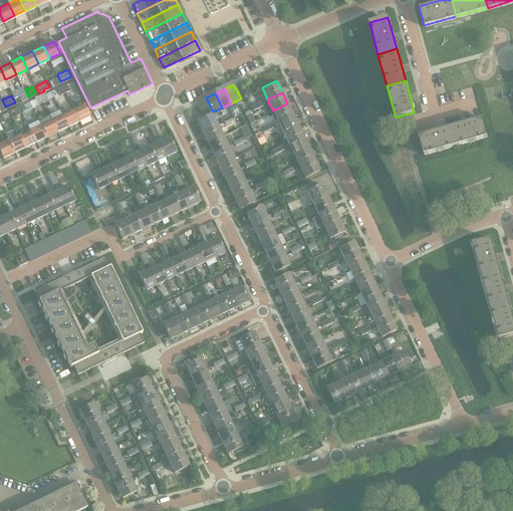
[(199,105),(204,115),(211,112),(212,112),(213,111),(206,97),(198,101),(200,105),(199,105)]
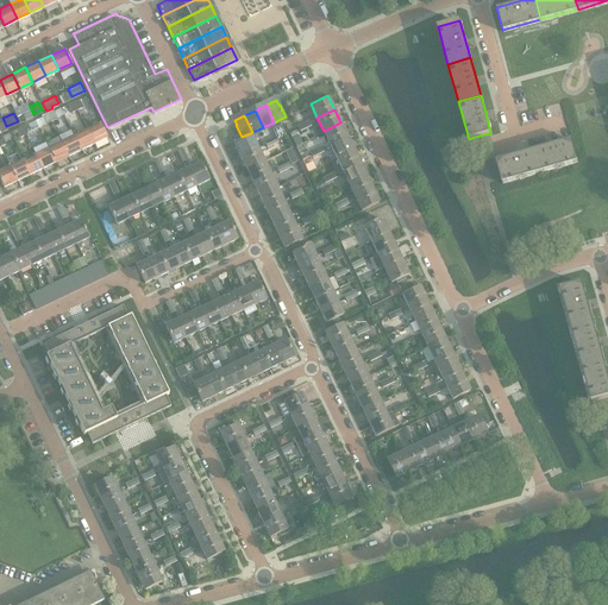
[(89,119),(83,123),(86,127),(93,142),(106,136),(100,121),(92,125),(89,119)]
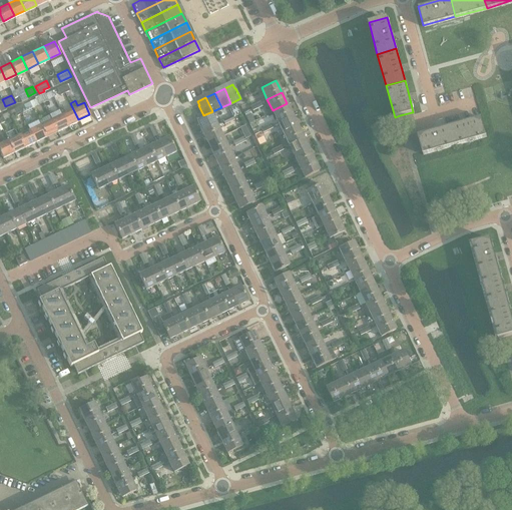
[(235,103),(228,106),(231,113),(232,115),(239,111),(235,103)]
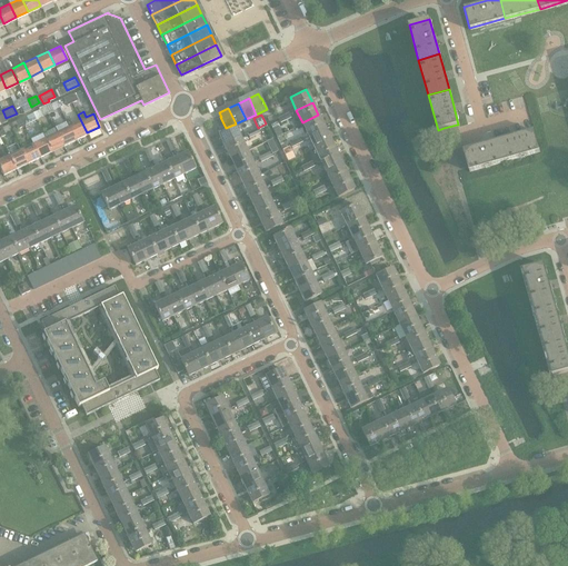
[(318,115),(302,122),(308,133),(324,126),(318,115)]
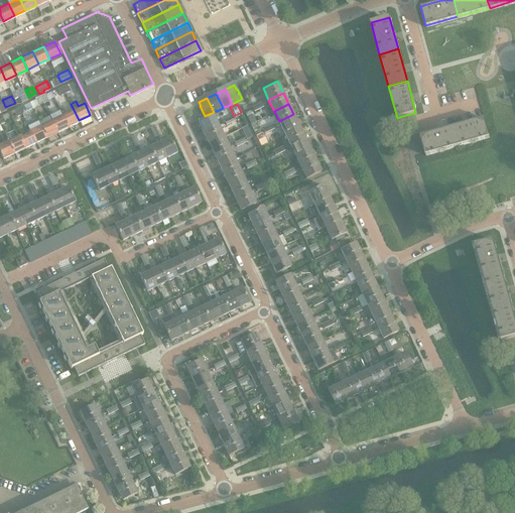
[(73,108),(62,114),(68,126),(79,120),(73,108)]
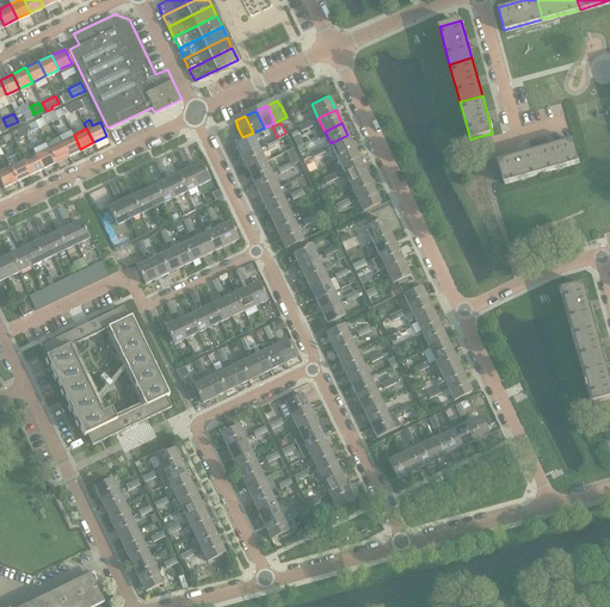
[(234,142),(241,155),(258,147),(252,134),(251,134),(242,137),(234,142)]
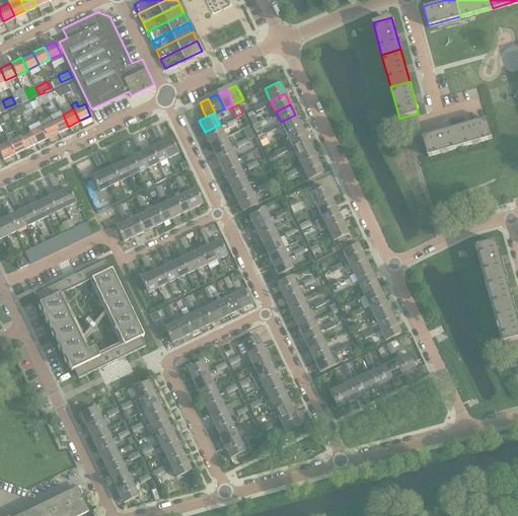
[(253,114),(248,116),(251,123),(257,120),(253,114)]
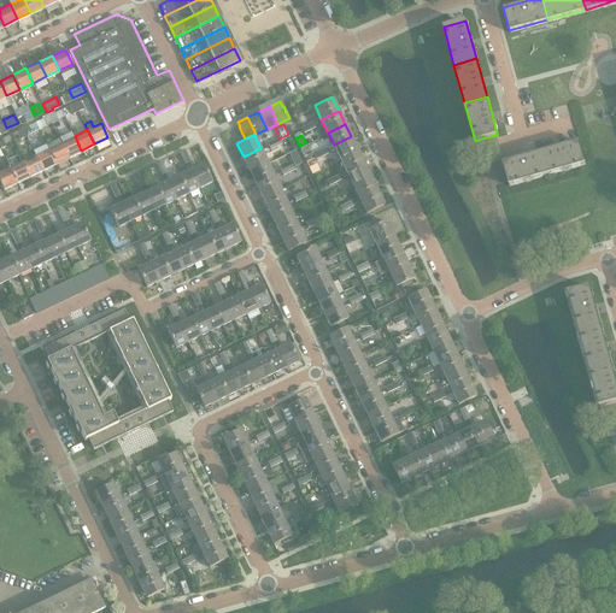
[(496,135),(481,139),(482,146),(497,142),(496,135)]
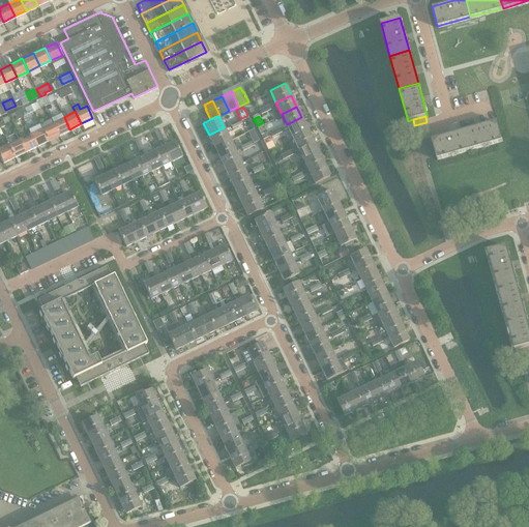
[(64,117),(53,122),(59,135),(69,129),(64,117)]
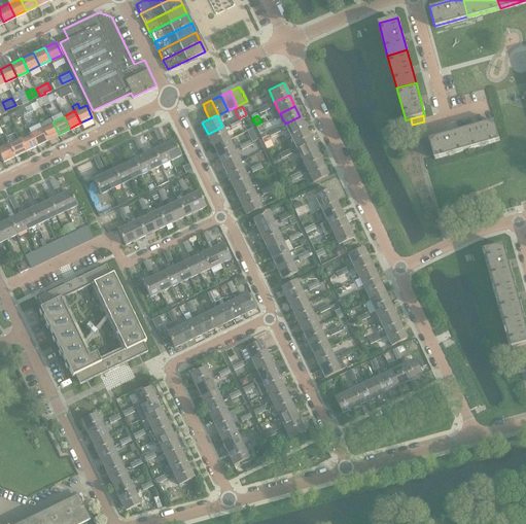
[(300,116),(285,124),(290,135),(306,128),(300,116)]
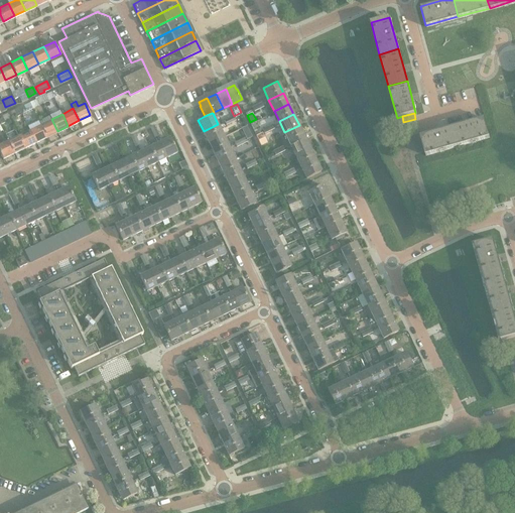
[(484,117),(452,126),(457,144),(489,136),(484,117)]
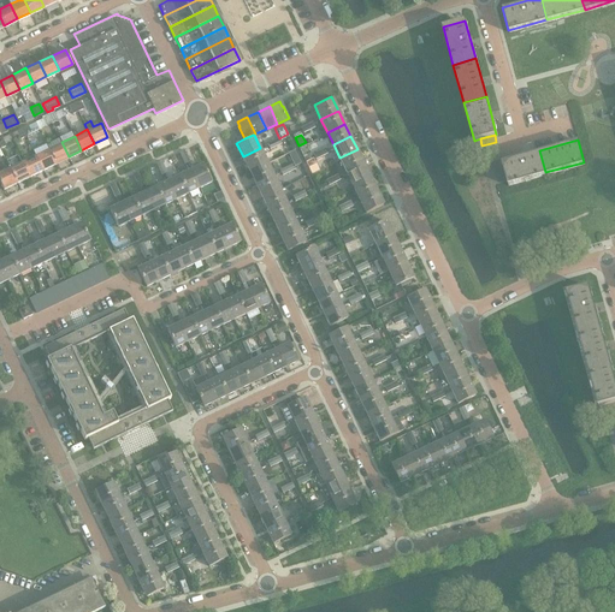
[(61,142),(48,148),(55,162),(69,156),(61,142)]
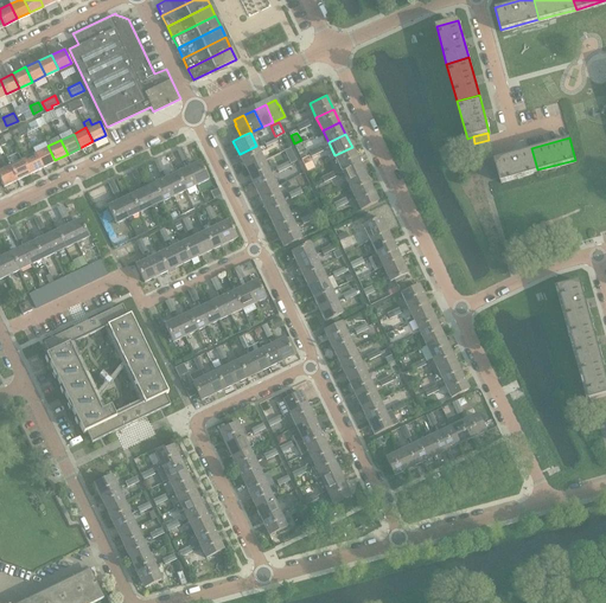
[(489,140),(474,143),(477,151),(491,147),(489,140)]
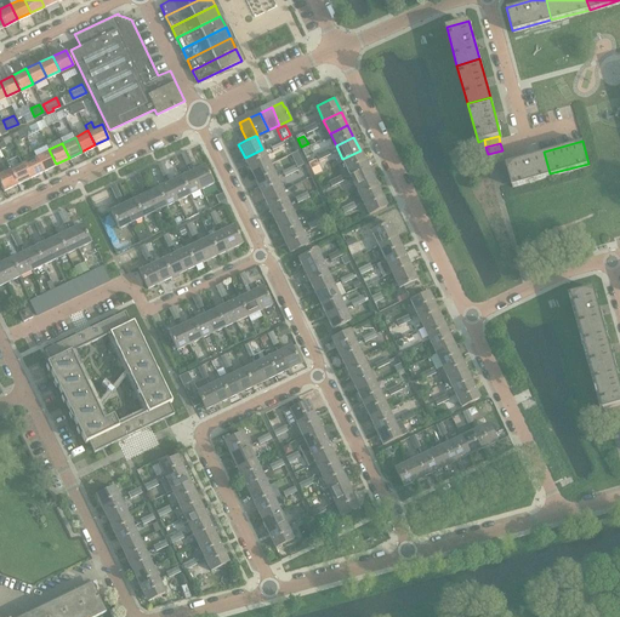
[(49,149),(35,155),(43,170),(56,164),(49,149)]
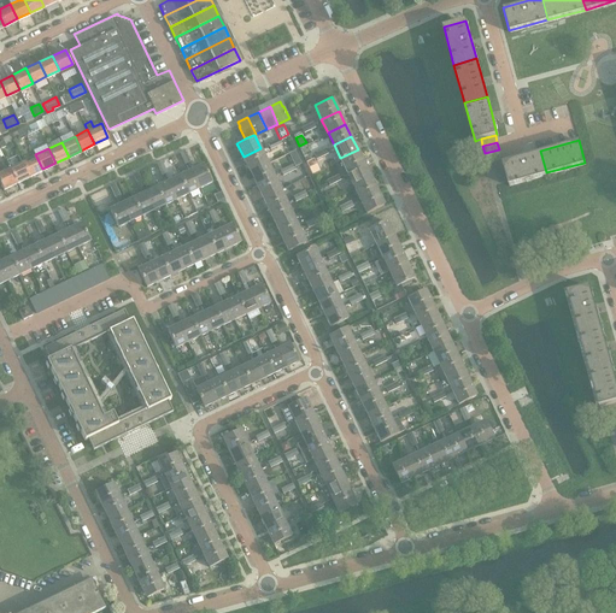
[(260,148),(244,157),(250,170),(267,161),(260,148)]
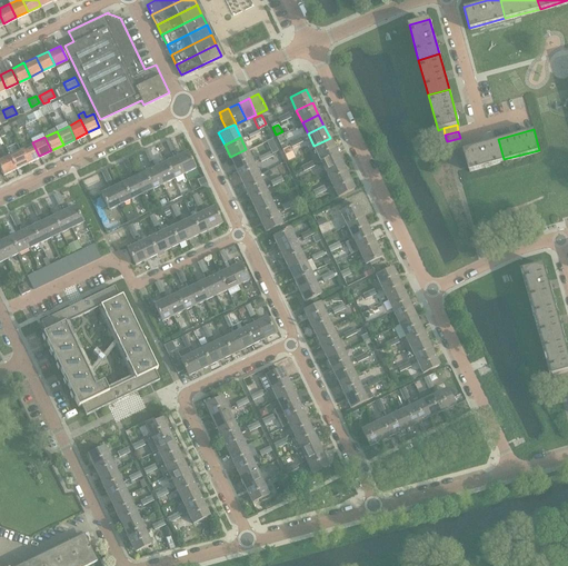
[(330,138),(314,146),(319,158),(336,150),(330,138)]
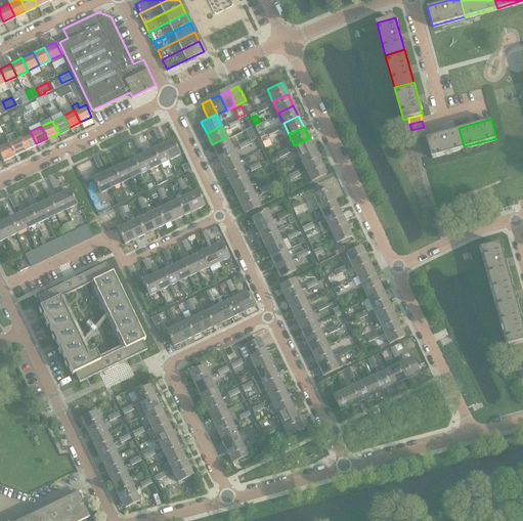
[(424,127),(411,130),(413,136),(426,133),(424,127)]
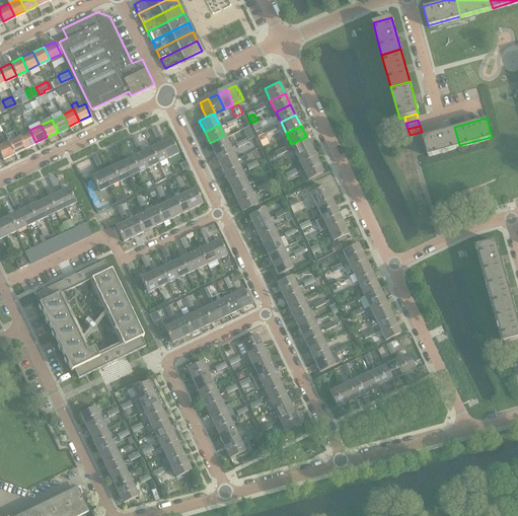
[(459,145),(454,127),(422,136),(428,154),(459,145)]
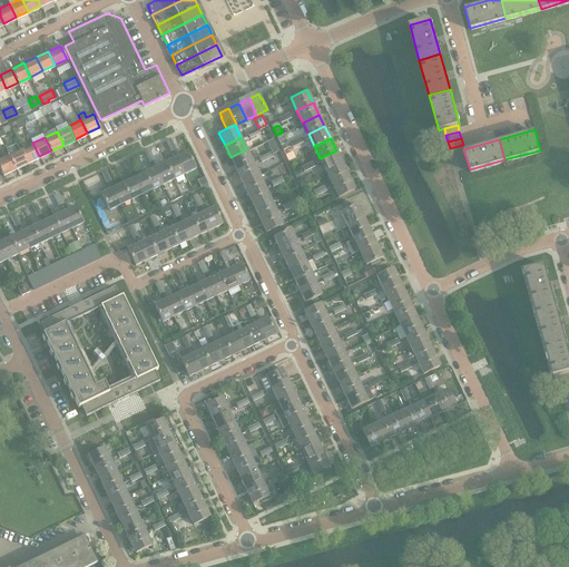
[(32,143),(20,148),(27,162),(39,156),(32,143)]
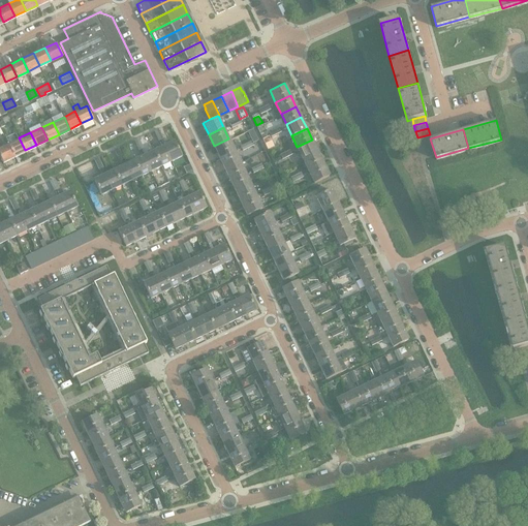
[(19,137),(8,144),(13,156),(25,150),(19,137)]
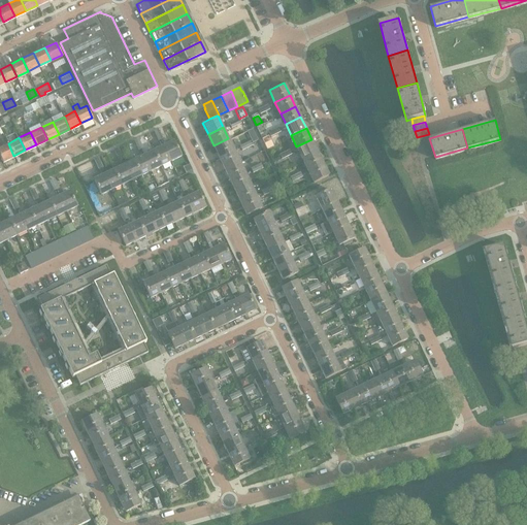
[(228,138),(213,145),(219,157),(233,150),(228,138)]
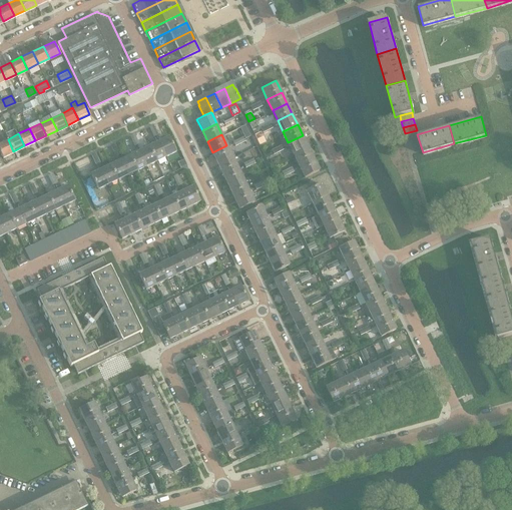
[(168,135),(158,140),(165,154),(175,150),(168,135)]
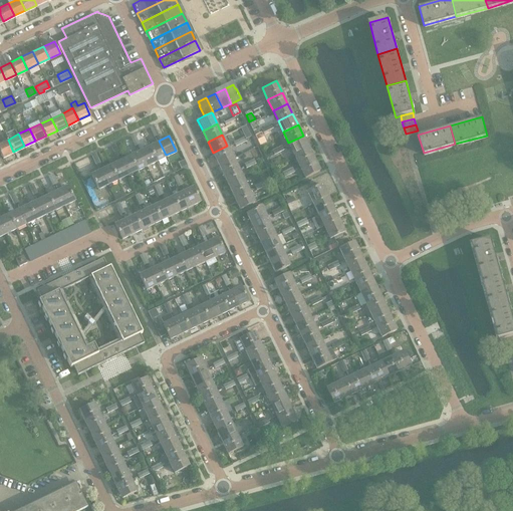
[(303,136),(288,143),(294,154),(308,147),(303,136)]
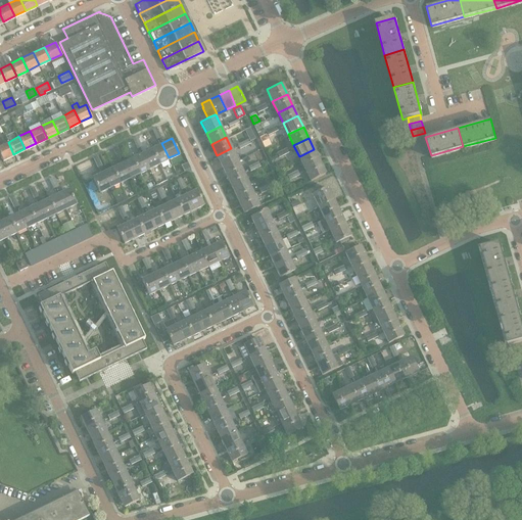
[(8,142),(0,145),(0,154),(2,159),(13,154),(8,142)]
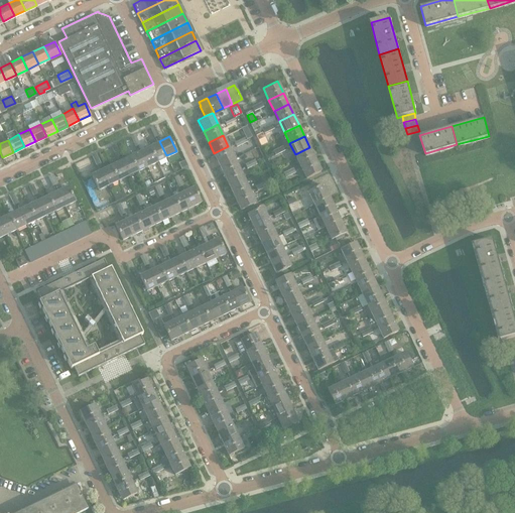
[(159,141),(149,146),(156,160),(166,155),(159,141)]
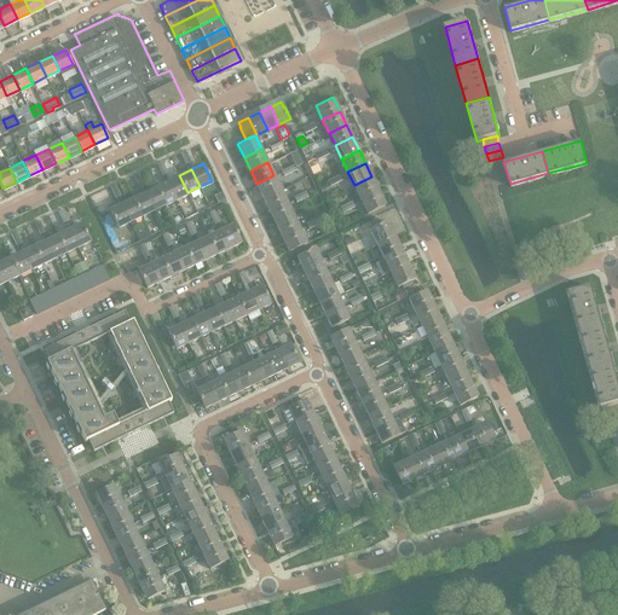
[(179,175),(168,180),(177,198),(188,192),(179,175)]
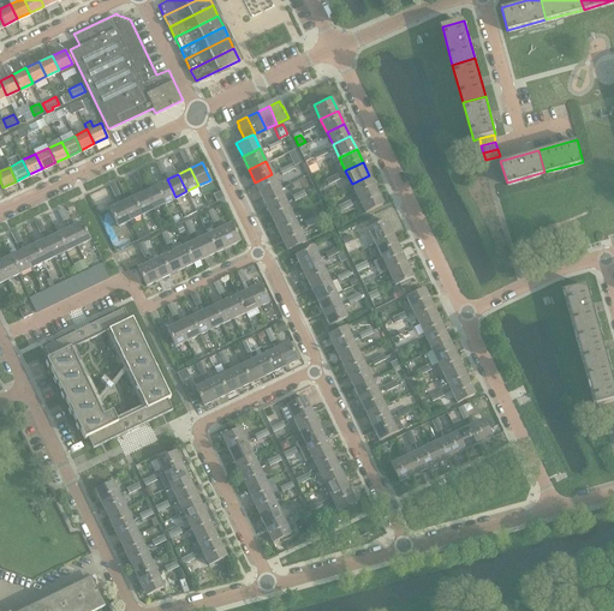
[(272,174),(255,183),(261,196),(279,187),(272,174)]
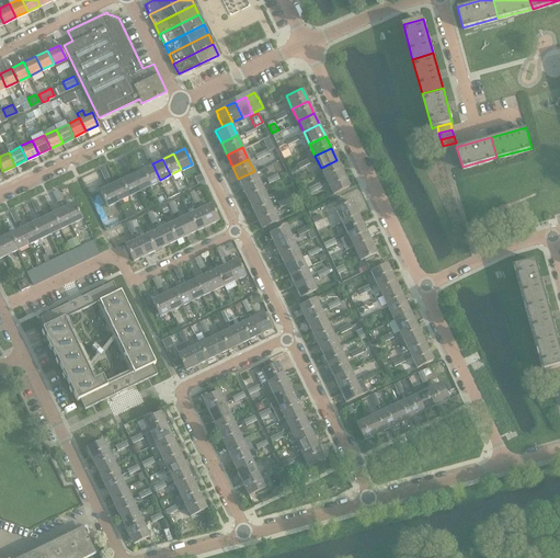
[(336,160),(321,168),(327,180),(342,172),(336,160)]
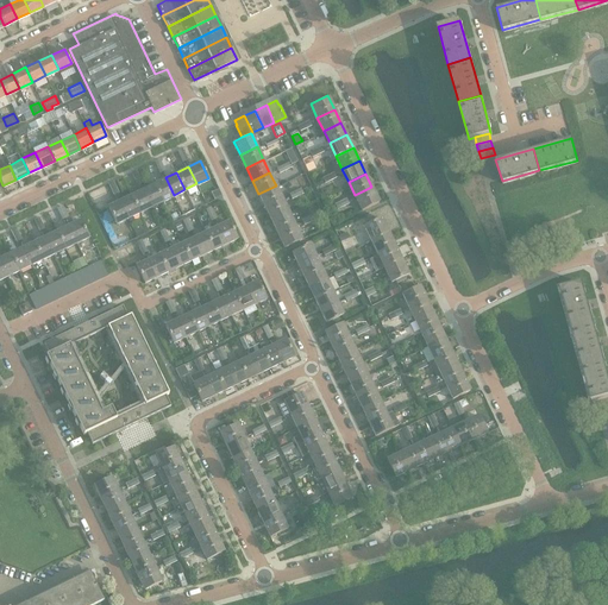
[(165,177),(154,183),(162,200),(174,195),(165,177)]
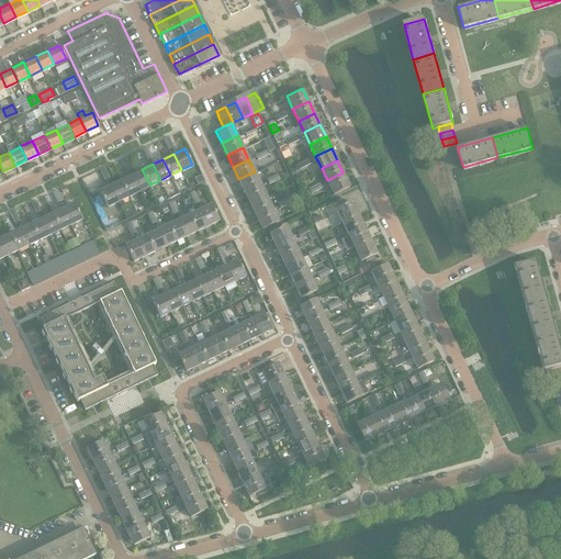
[(142,169),(131,174),(138,190),(149,185),(142,169)]
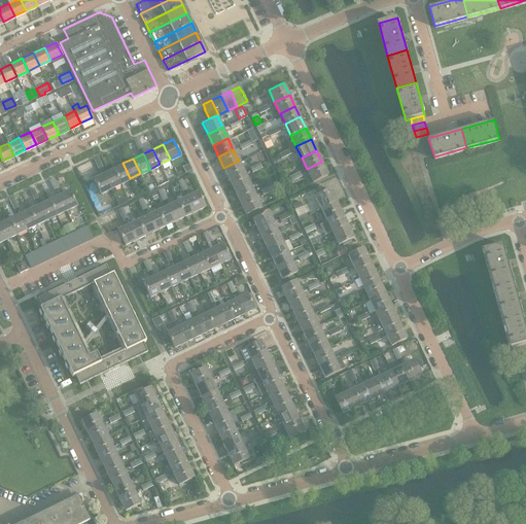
[(239,161),(223,168),(230,178),(244,172),(239,161)]
